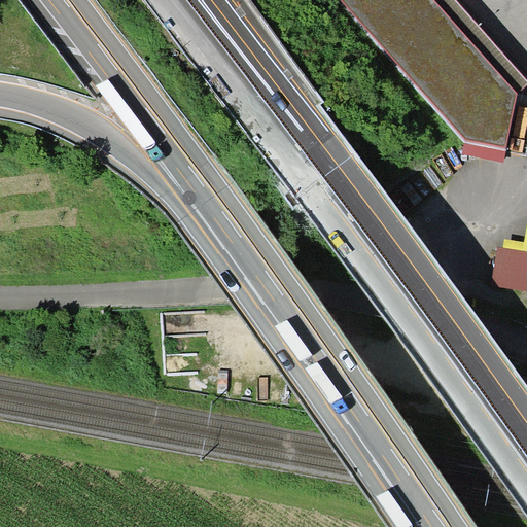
[(517,93),(435,0),(340,0),(464,142),(506,149),(517,93)]
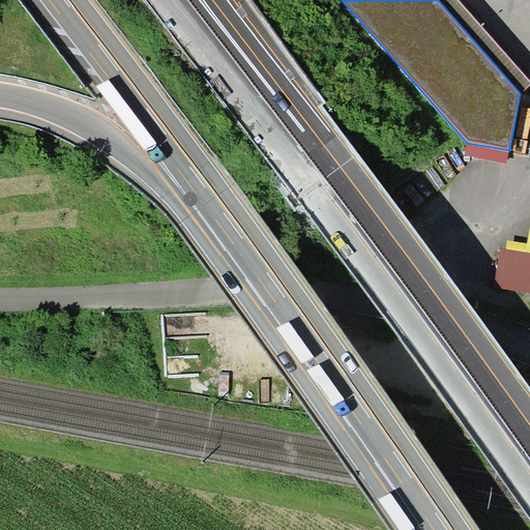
[(438,0),(520,93),(529,83),(529,80),(459,0),(438,0)]
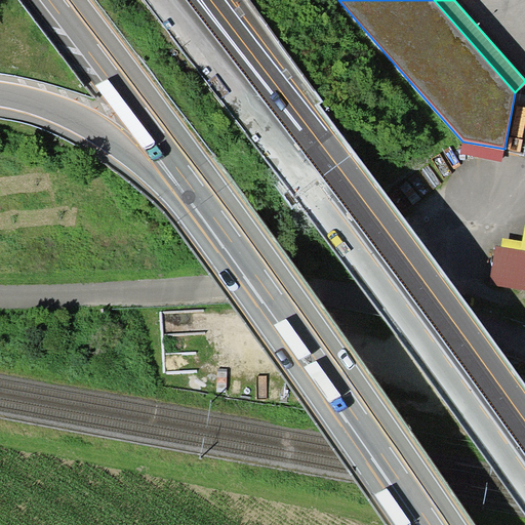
[(502,161),(505,149),(462,142),(460,154),(502,161)]
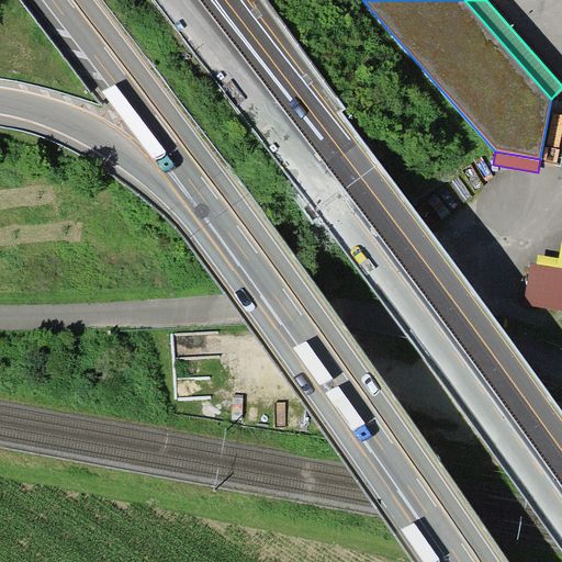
[(538,255),(537,263),(561,268),(561,242),(559,258),(538,255)]
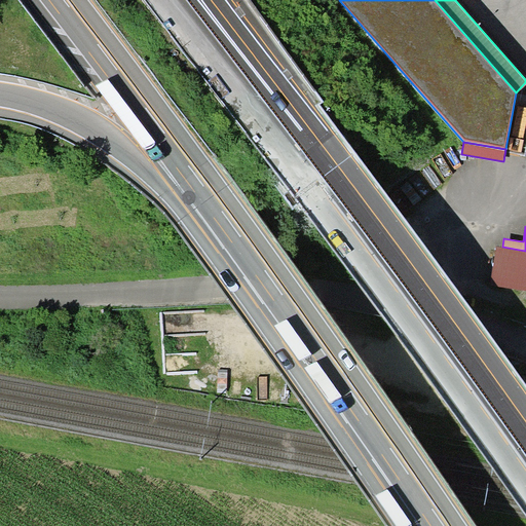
[(525,251),(502,247),(497,246),(490,285),(525,291),(525,251)]
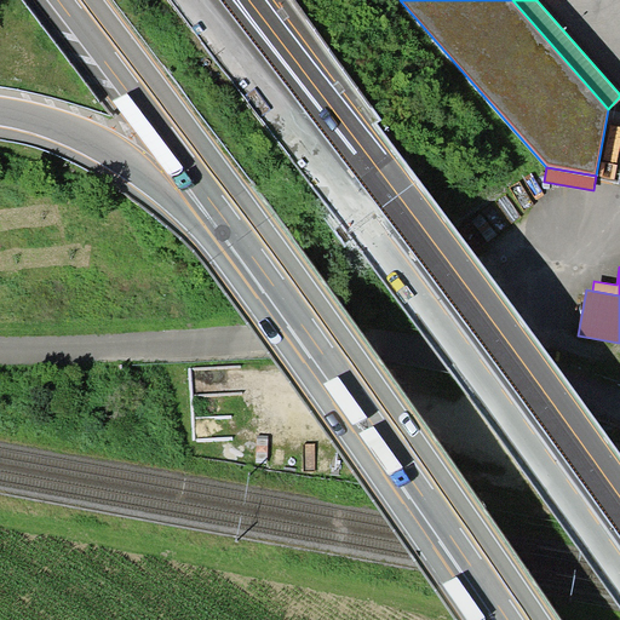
All buildings are outlined.
